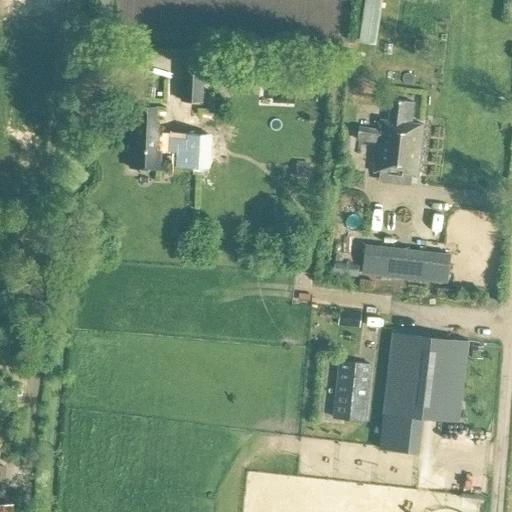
[(366,0),(363,38),(378,40),(382,0),(366,0)]
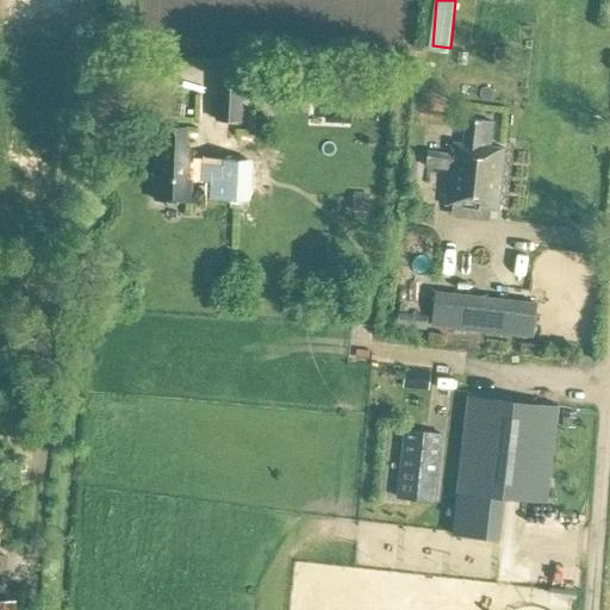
[(215,123),(242,124),(244,81),(217,80),(215,123)]
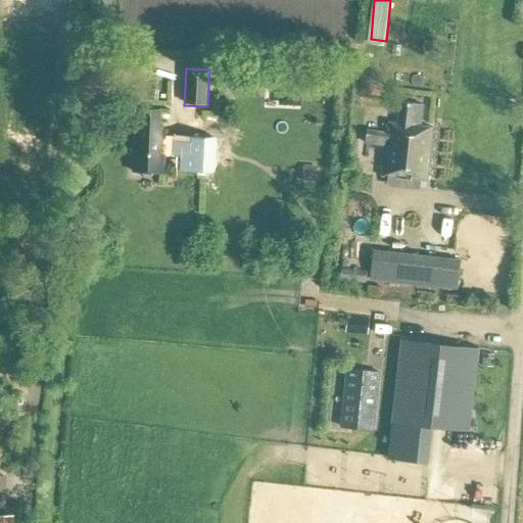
[(419,190),(420,180),(426,181),(432,127),(420,126),(422,104),(399,101),(396,123),(387,122),(386,134),(377,133),(377,131),(366,130),(365,142),(385,145),(381,176),(388,177),(387,186),(419,190)]
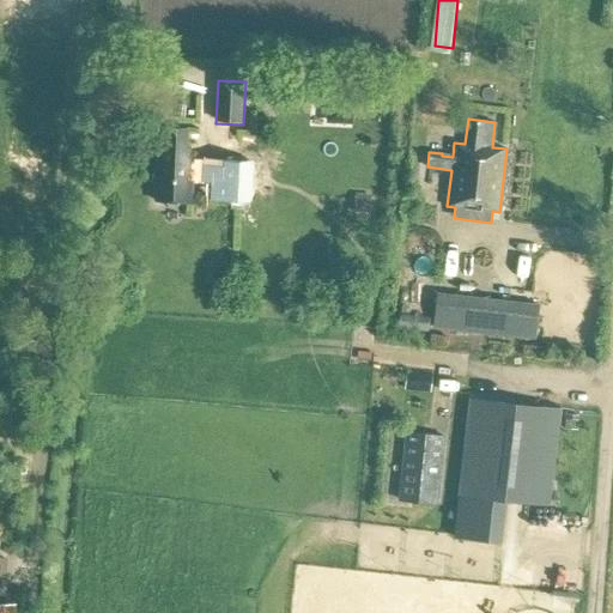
[(156,198),(190,199),(193,155),(186,155),(186,128),(165,127),(152,127),(151,152),(157,153),(156,198)]
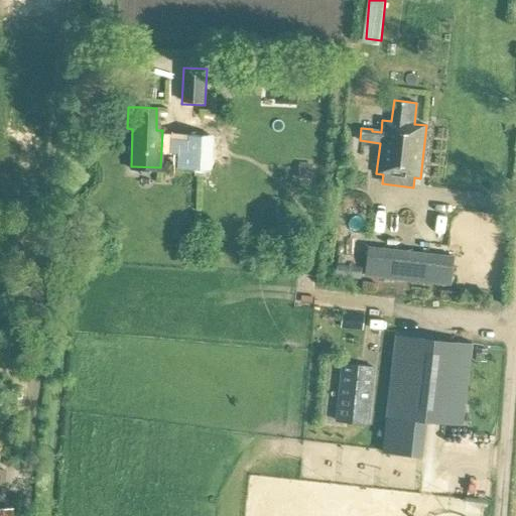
[(297,178),(310,179),(311,163),(298,162),(297,178)]
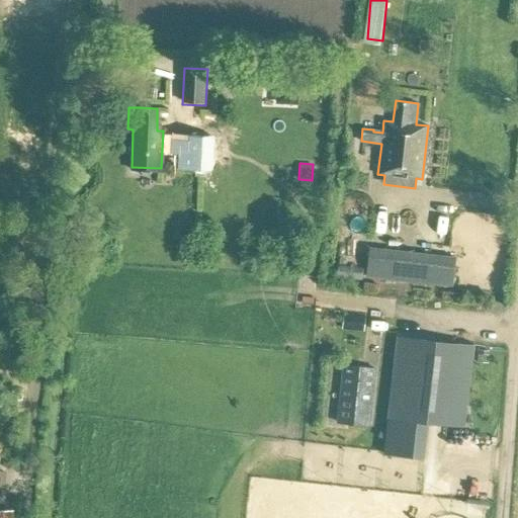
[(456,259),(386,250),(369,248),(365,279),(452,289),(456,259)]
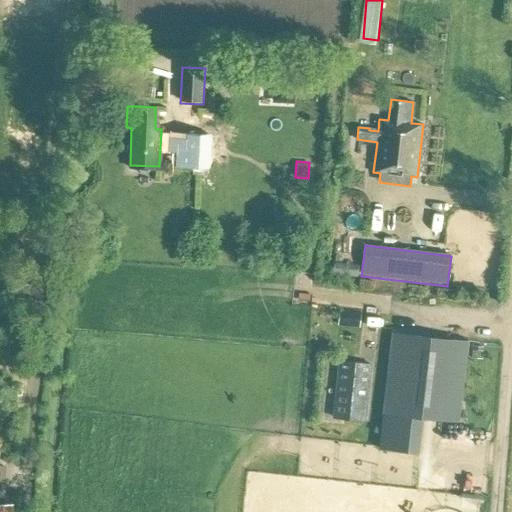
[(339,309),(337,325),(359,328),(361,312),(339,309)]
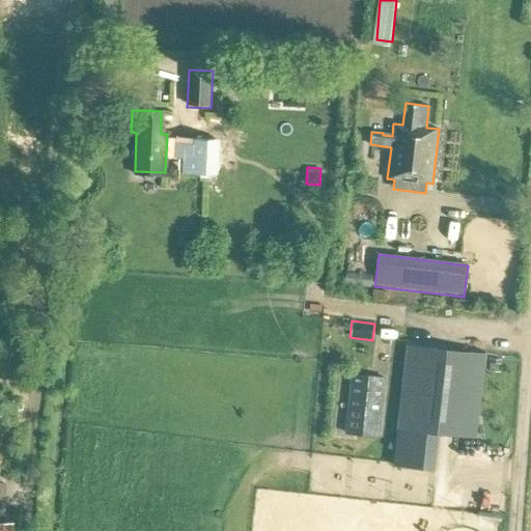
[(397,427),(475,437),(484,354),(407,345),(397,427)]
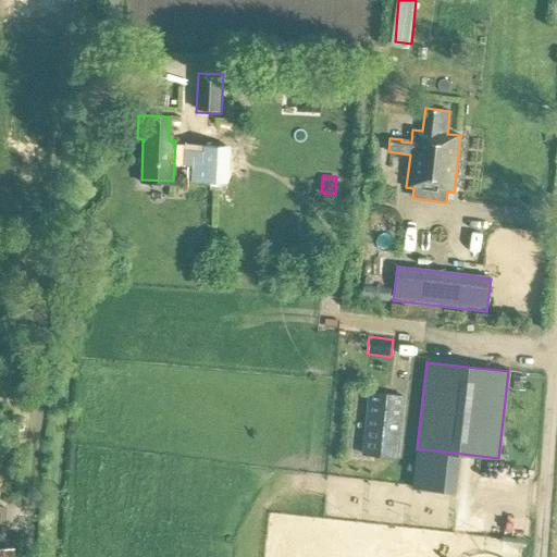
[(363,454),(395,457),(401,396),(370,393),(363,454)]
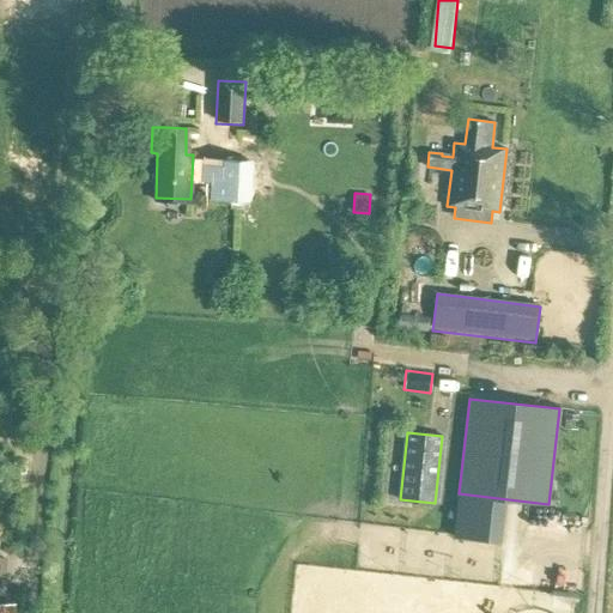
[(0,602),(0,612),(14,612),(16,604),(0,602)]
